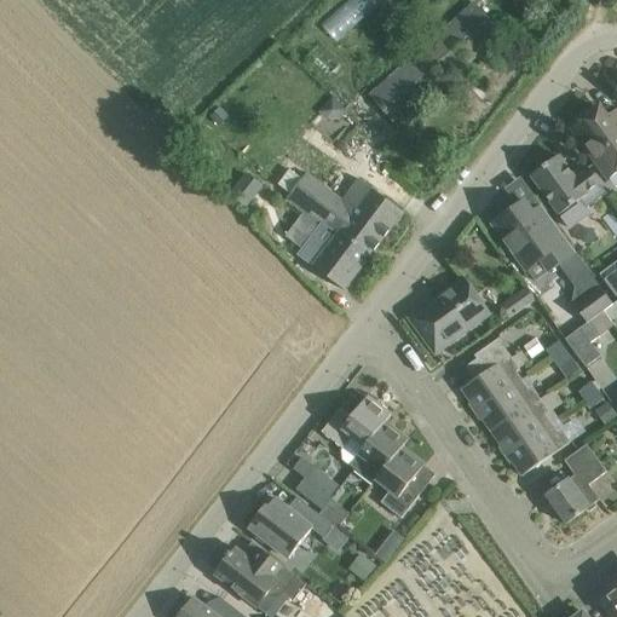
[(344,0),(317,19),(330,39),(376,6),(372,0),(344,0)]
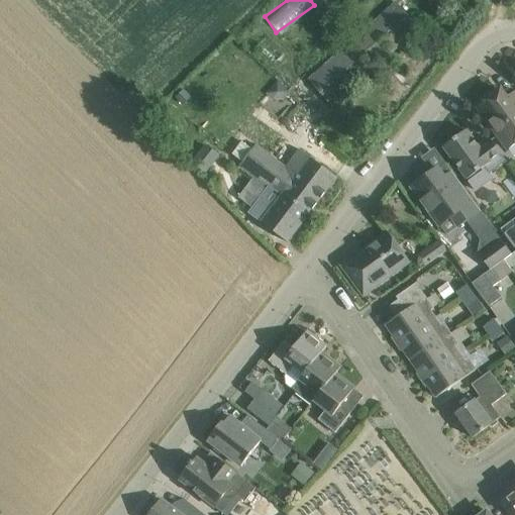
[(394,1),(307,78),(330,104),(417,28),(394,1)]
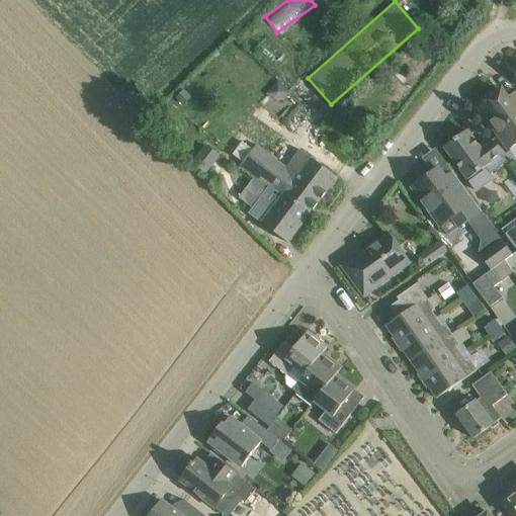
[(182,88),(174,96),(179,102),(188,94),(182,88)]
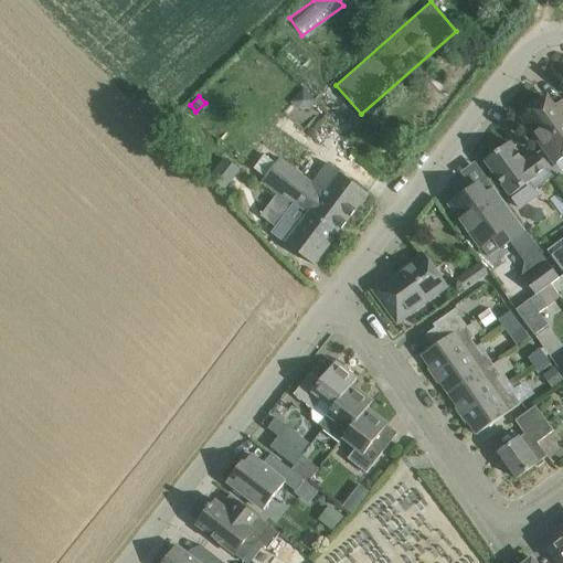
[(562,153),(562,97),(545,110),(539,101),(519,115),(553,161),(562,153)]
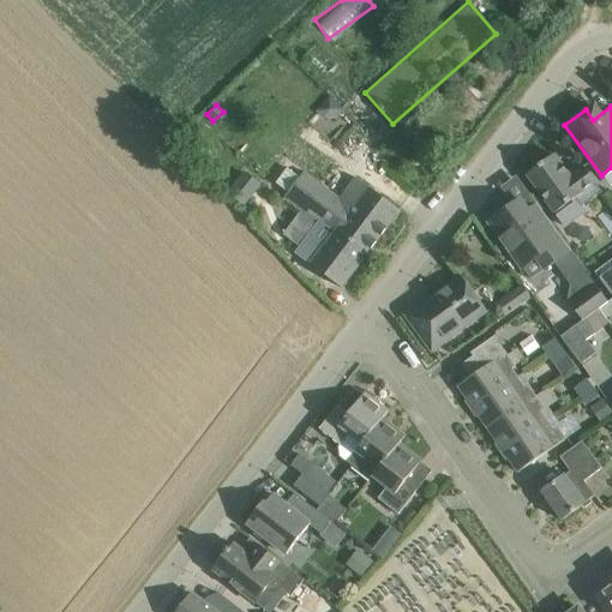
[(600,190),(594,183),(580,163),(567,173),(552,153),(526,173),(564,226),(585,210),(580,204),(600,190)]
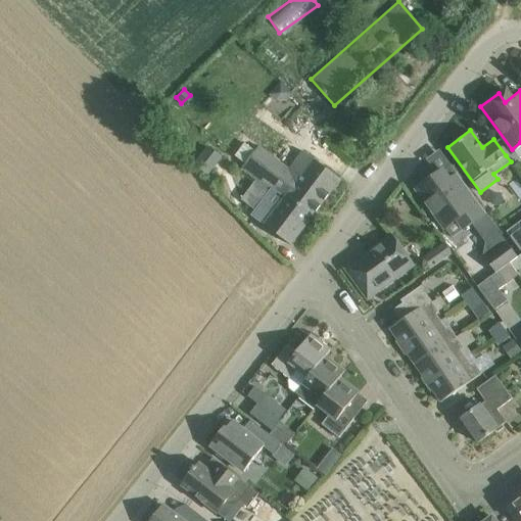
[(193,162),(206,173),(220,156),(206,145),(193,162)]
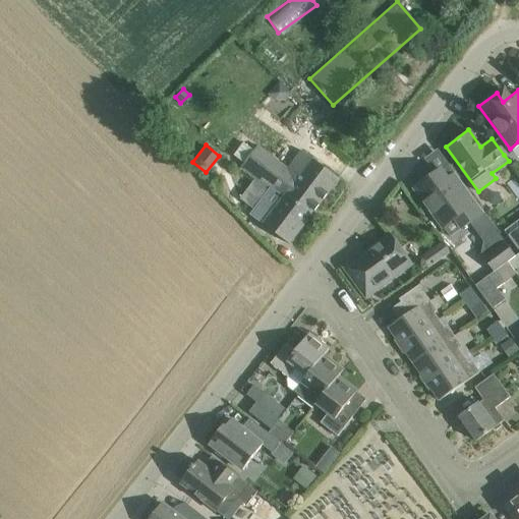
[(256,145),(240,167),(268,188),(270,189),(281,197),(293,180),(320,200),(338,177),(337,176),(322,165),(311,157),(300,149),(286,167),(283,171),(265,158),(268,154),(256,145)]
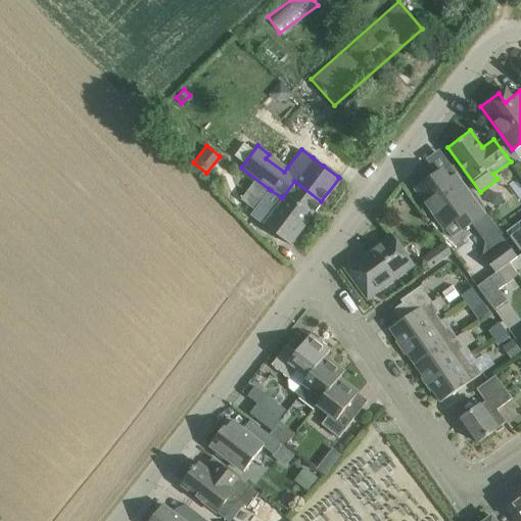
[(484,211),(468,189),(456,173),(447,179),(442,172),(435,177),(433,174),(415,188),(443,227),(456,218),(463,227),(484,211)]
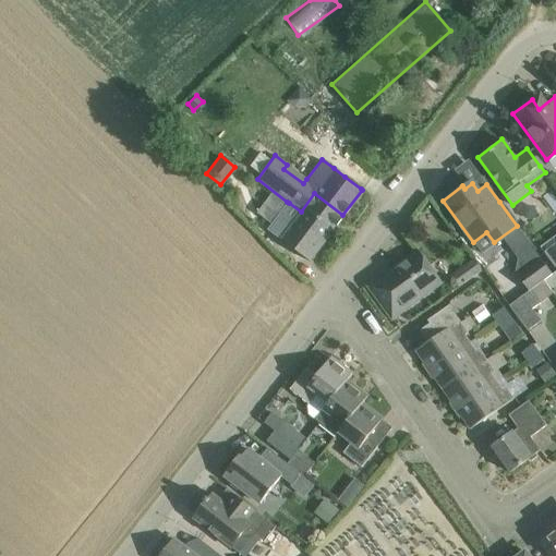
[(287,202),(267,228),(280,238),(280,239),(281,239),(309,260),(342,215),(314,193),(301,212),(289,203),(287,202)]
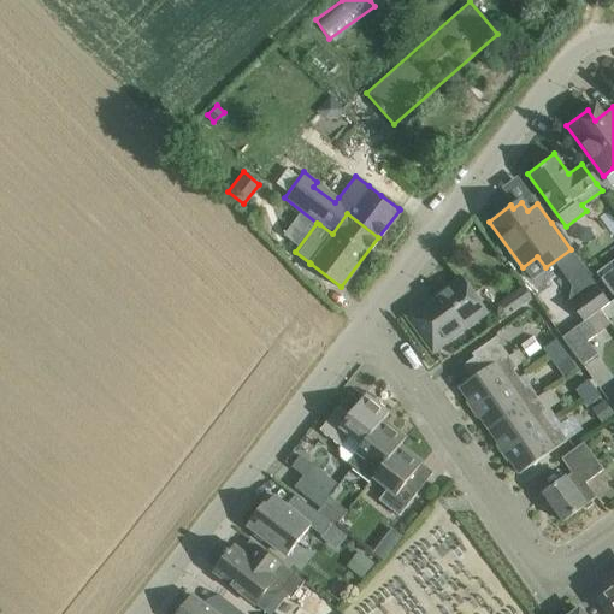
[(580,320),(598,308),(608,301),(580,263),(568,271),(582,291),(568,302),(580,320)]
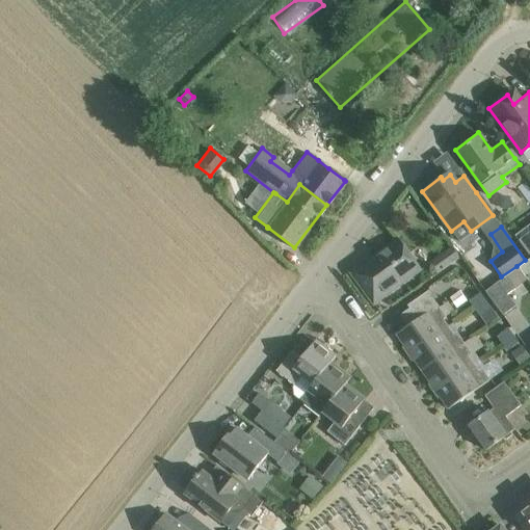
[(529,229),(517,239),(527,254),(529,250),(529,229)]
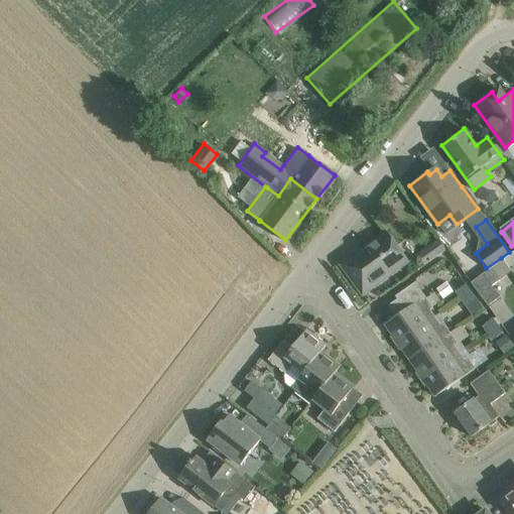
[(406,259),(397,247),(385,231),(361,248),(340,264),(362,292),(377,280),(406,259)]
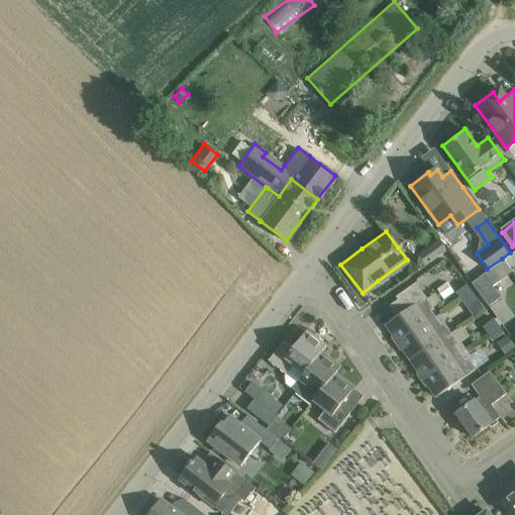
[(437,237),(428,244),(437,255),(445,248),(437,237)]
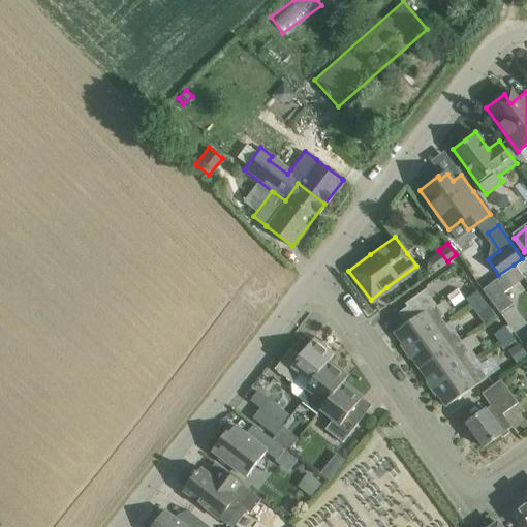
[(526,254),(514,265),(523,277),(522,274),(526,269),(526,254)]
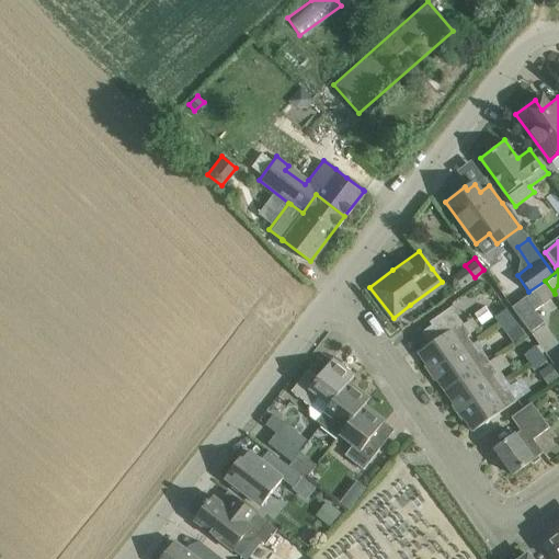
[(533,309),(555,294),(545,281),(528,292),(529,293),(511,307),(529,332),(543,321),(533,309)]
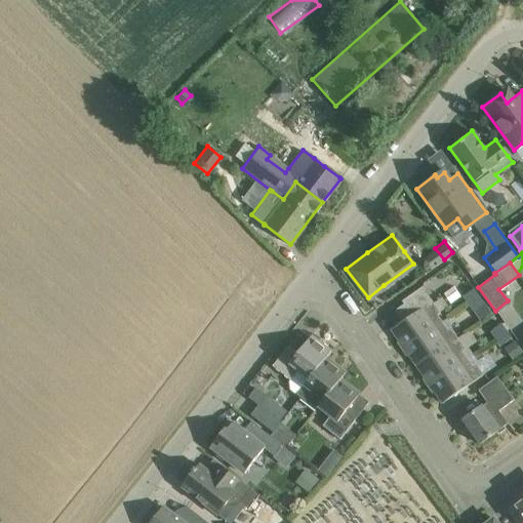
[(439,311),(433,303),(420,285),(401,299),(403,303),(394,309),(402,320),(390,328),(402,347),(440,320),(436,313),(439,311)]
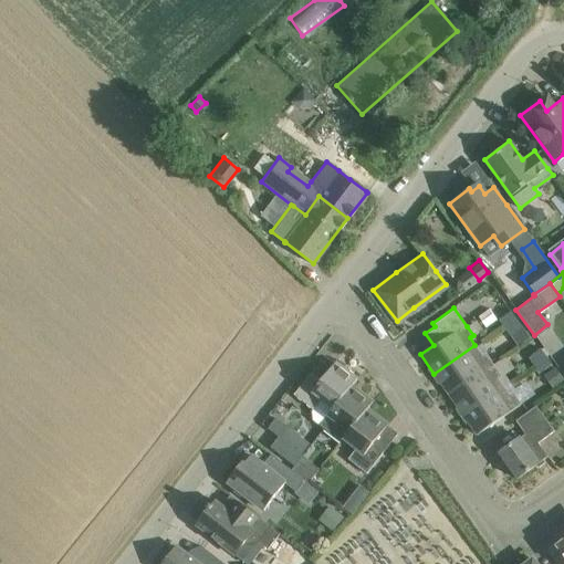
[(503,325),(514,317),(510,310),(499,320),(503,325)]
